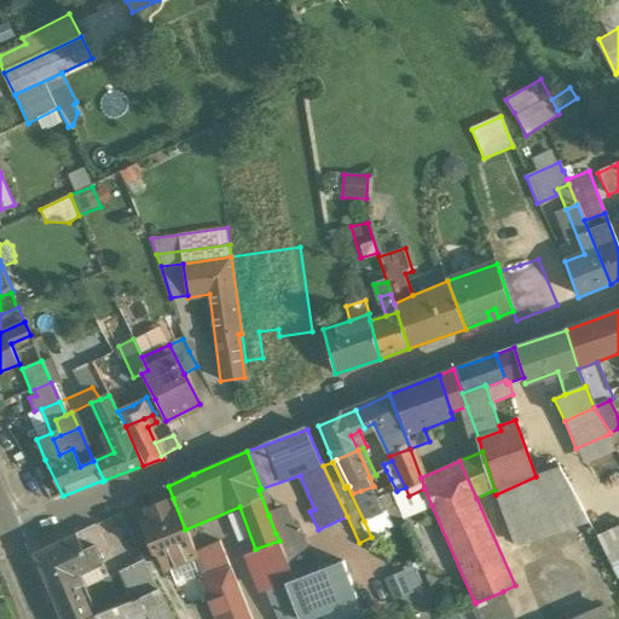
[(536,476),(496,495),(515,549),(585,526),(556,467),(536,476)]
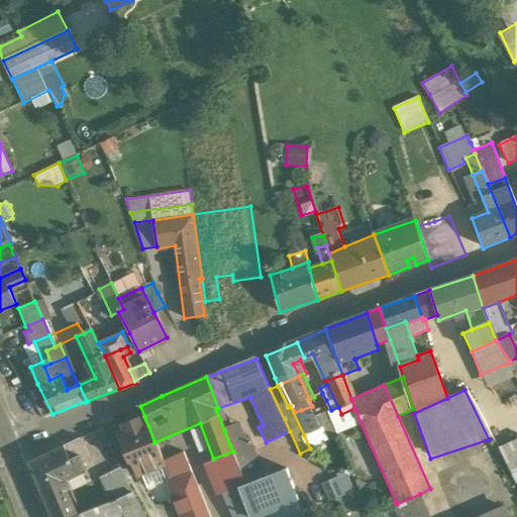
[(309,399),(312,406),(326,400),(322,393),(314,397),(309,399)]
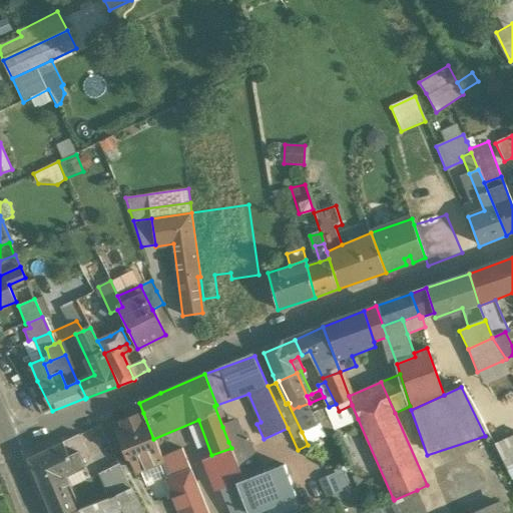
[(306,423),(328,413),(331,411),(329,407),(324,397),(310,403),(299,407),(306,423)]
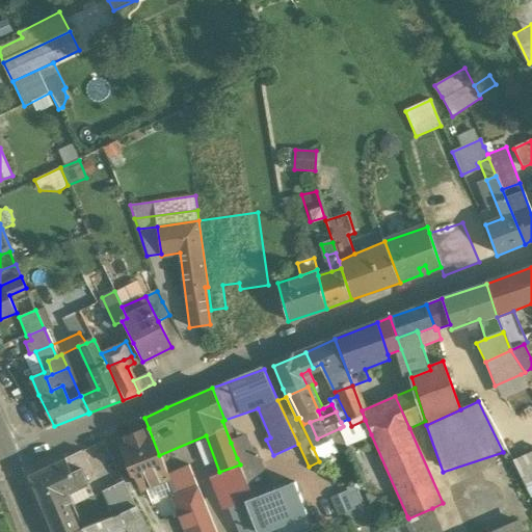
[(317,439),(310,422),(303,424),(300,418),(298,418),(313,448),(331,439),(338,453),(339,454),(349,450),(347,444),(340,428),(317,439)]
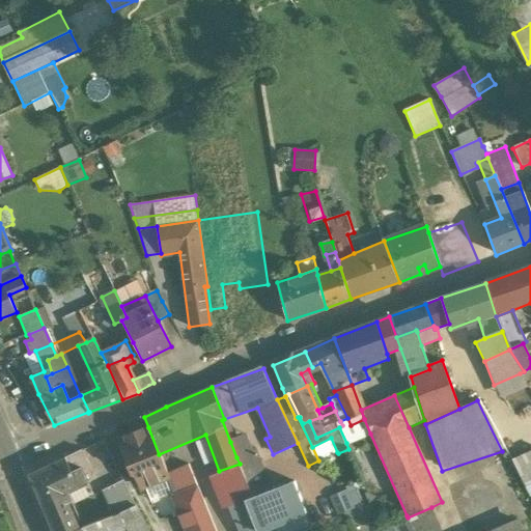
[(347,418),(340,421),(342,425),(339,427),(346,443),(370,434),(364,419),(351,425),(347,418)]
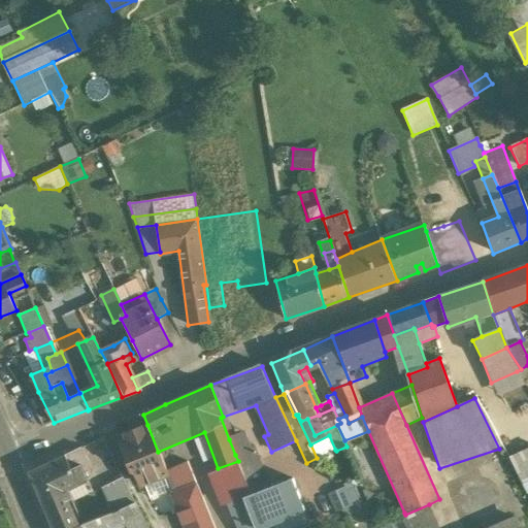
[(147,425),(119,436),(132,469),(135,469),(141,485),(167,474),(165,471),(158,452),(147,425)]
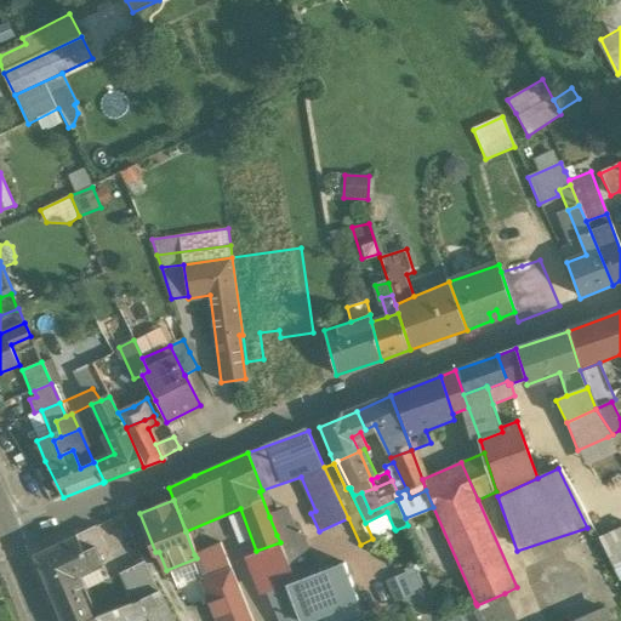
[(387,512),(365,523),(372,539),(394,529),(387,512)]
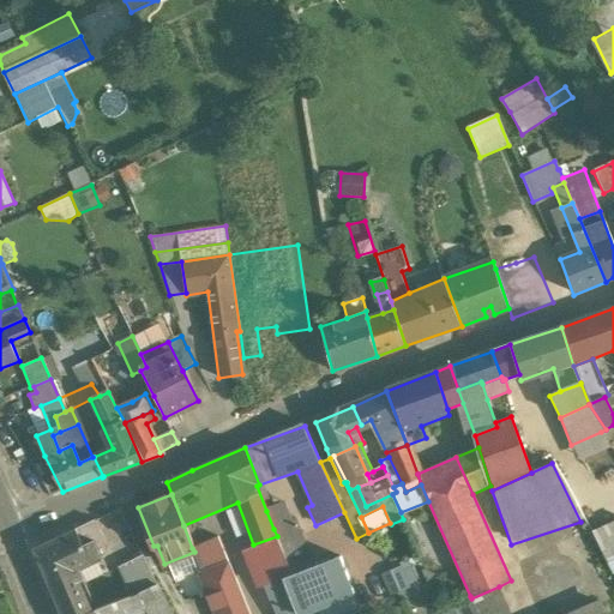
[(272,509),(266,511),(274,529),(281,525),(272,509)]
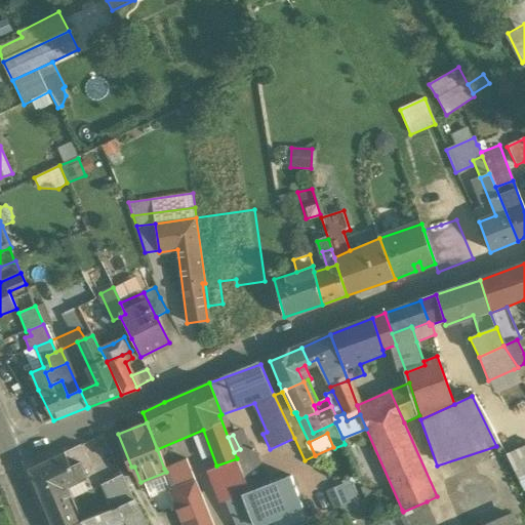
[(240,449),(234,452),(237,458),(250,492),(269,485),(252,444),(240,449)]
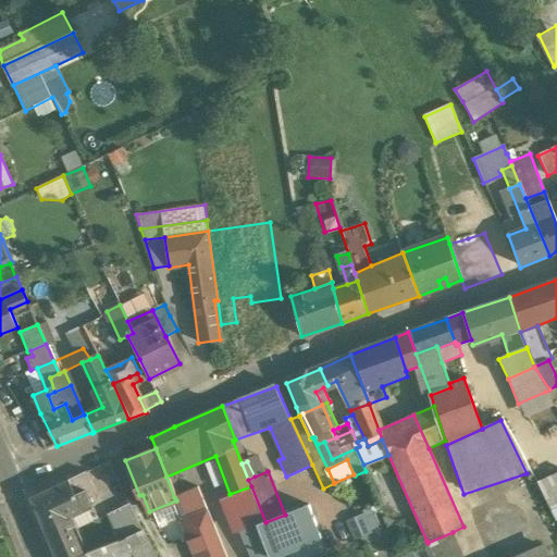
[(556,472),(533,484),(553,523),(556,520),(556,472)]
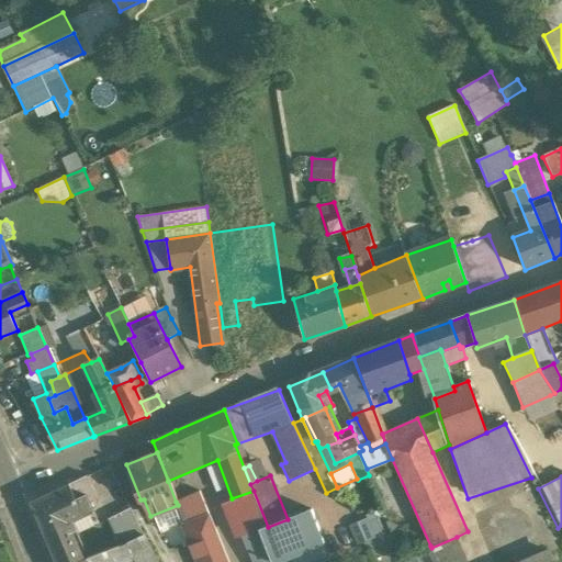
[(87,478),(69,485),(78,507),(89,503),(98,499),(87,478)]
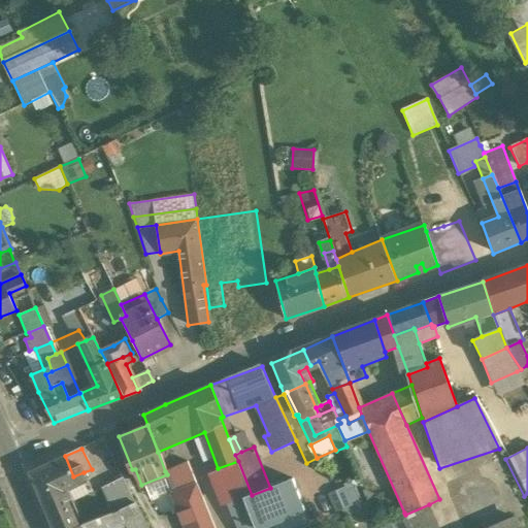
[(65,456),(29,472),(41,502),(62,493),(64,498),(71,495),(68,490),(77,486),(73,476),(65,456)]
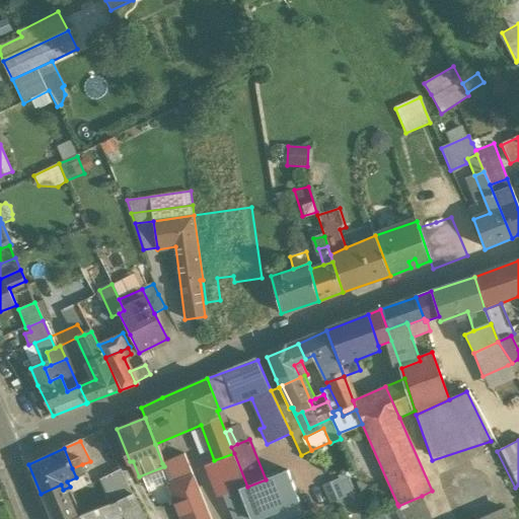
[(247,487),(234,453),(214,460),(191,469),(193,476),(204,503),(240,489),(247,487)]
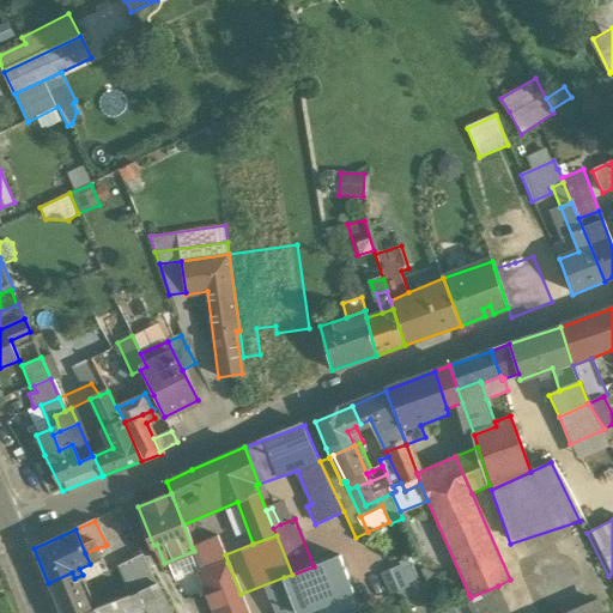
[(201,572),(228,563),(225,554),(218,536),(192,547),(194,551),(196,558),(195,559),(201,572)]
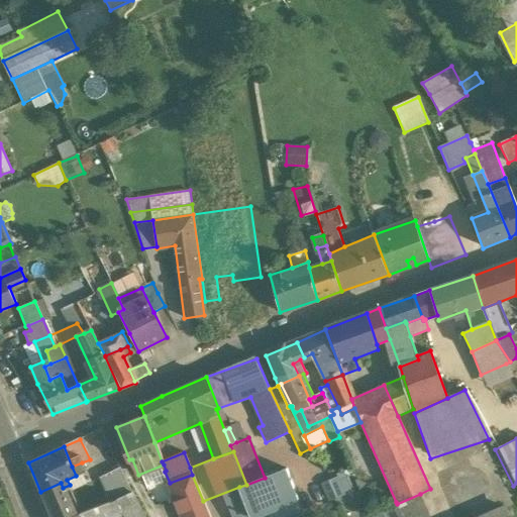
[(305,453),(300,464),(319,475),(325,463),(305,453)]
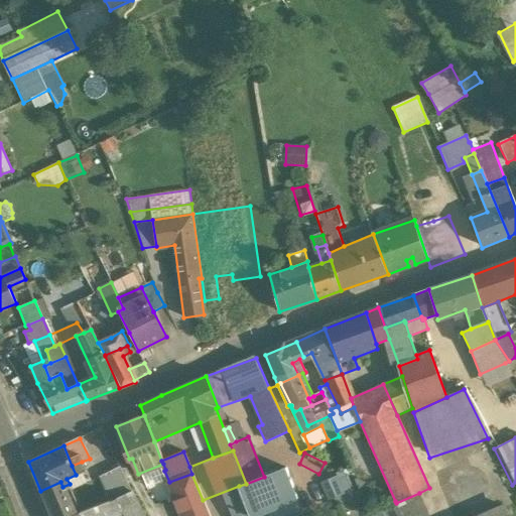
[(72,466),(76,475),(87,471),(82,462),(72,466)]
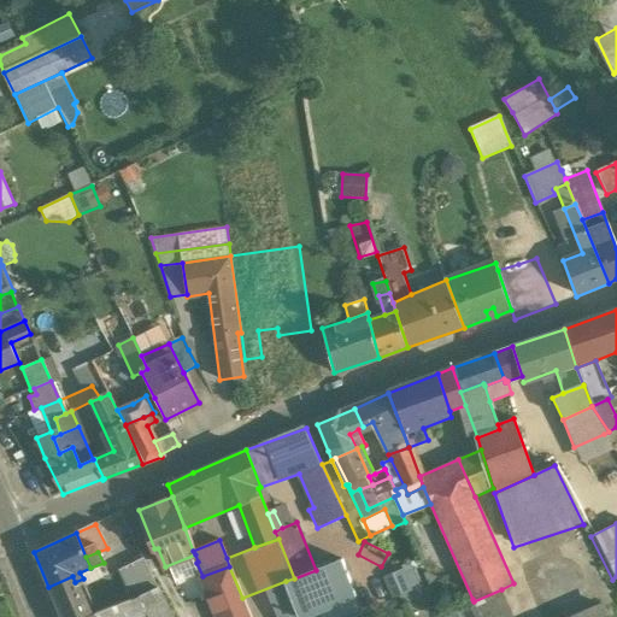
[(158,587),(144,558),(119,568),(133,597),(158,587)]
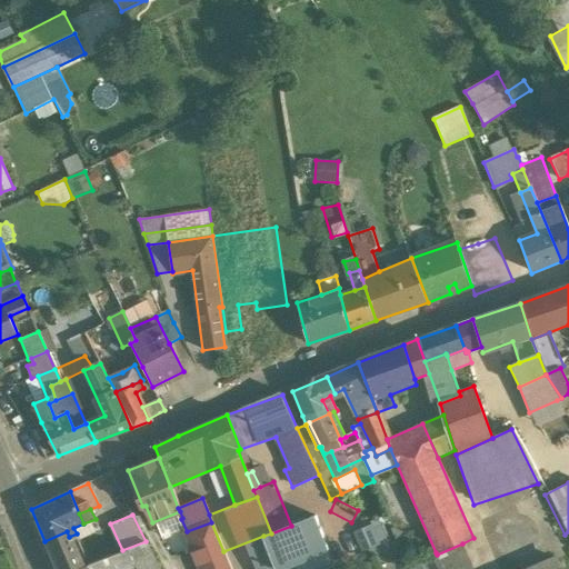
[(276,568),(327,549),(315,517),(291,526),(271,533),(263,536),(276,568)]
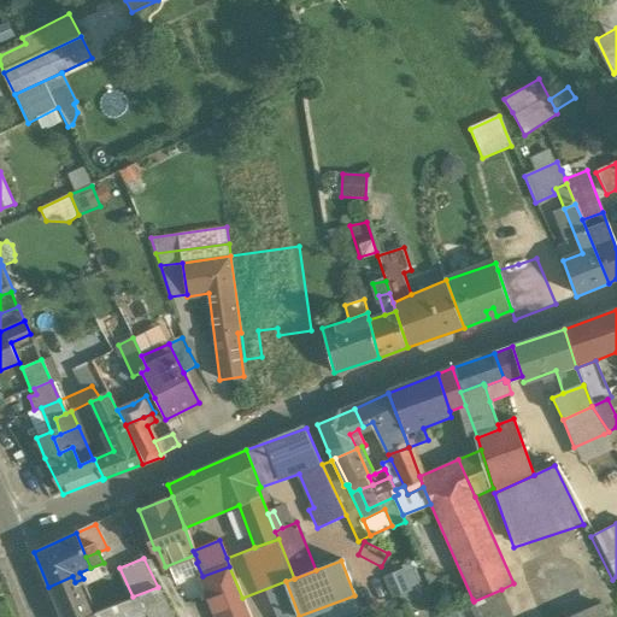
[(385,574),(395,595),(423,581),(412,560),(385,574)]
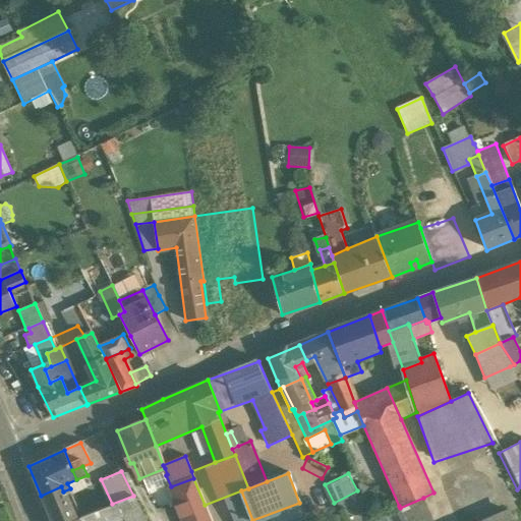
[(211,520),(205,505),(193,478),(171,486),(177,503),(177,502),(184,520),(211,520)]
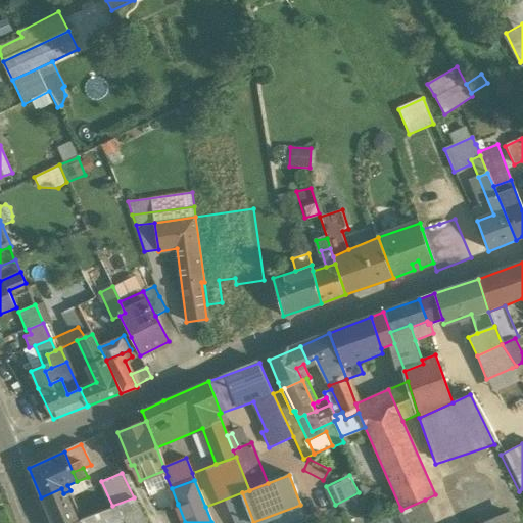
[(61,488),(41,497),(51,522),(65,522),(83,517),(70,490),(63,493),(61,488)]
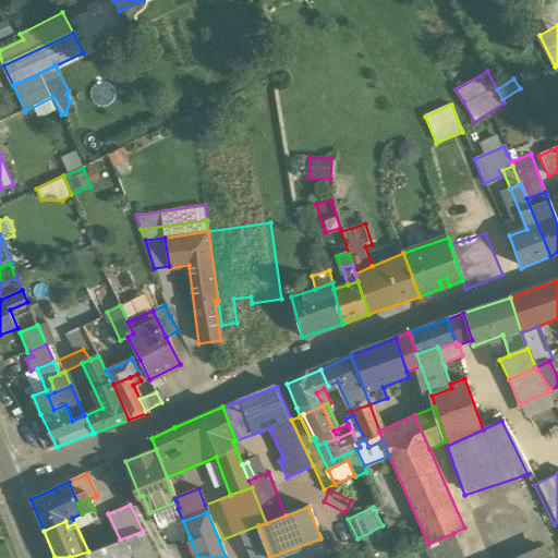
[(156,557),(143,531),(120,540),(130,557),(129,557),(156,557)]
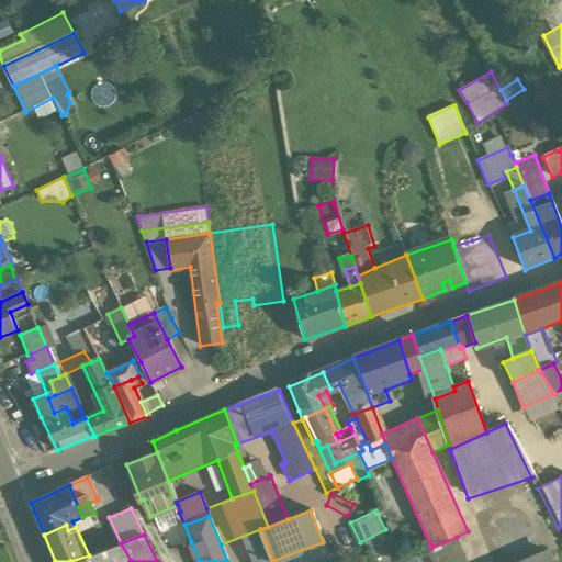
[(429,546),(436,561),(468,561),(457,537),(431,548),(430,546),(429,546)]
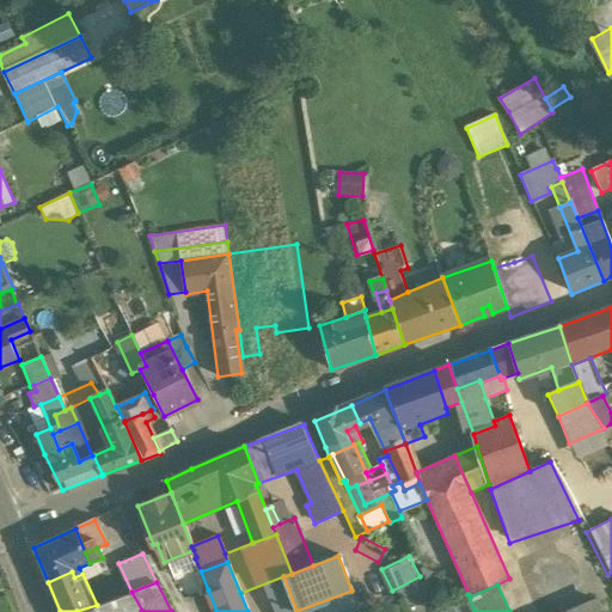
[(132,592),(118,597),(123,609),(114,611),(140,611),(142,611),(132,592)]
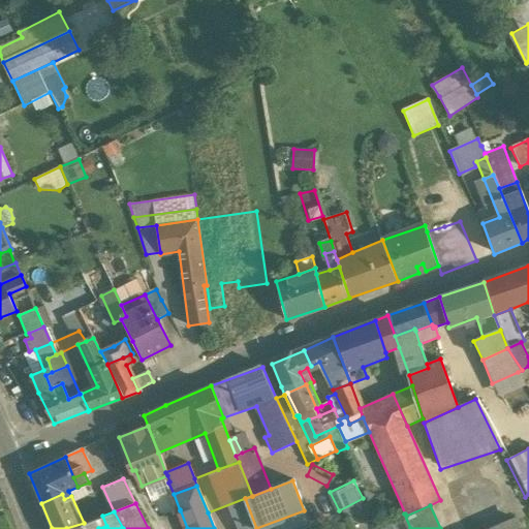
[(84,523),(66,528),(98,528),(106,526),(102,516),(84,523)]
